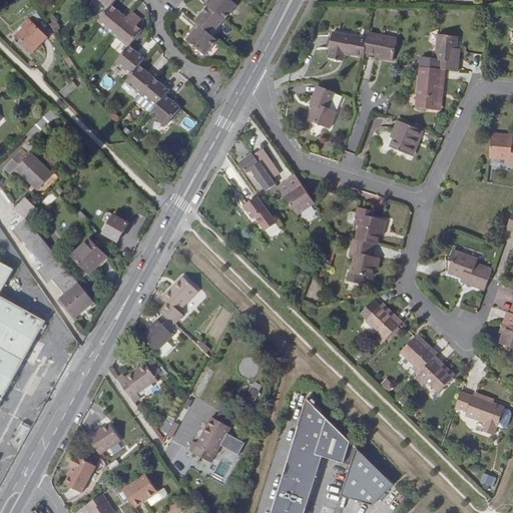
[(230,0),(210,0),(206,6),(209,8),(226,22),(238,6),(230,0)]
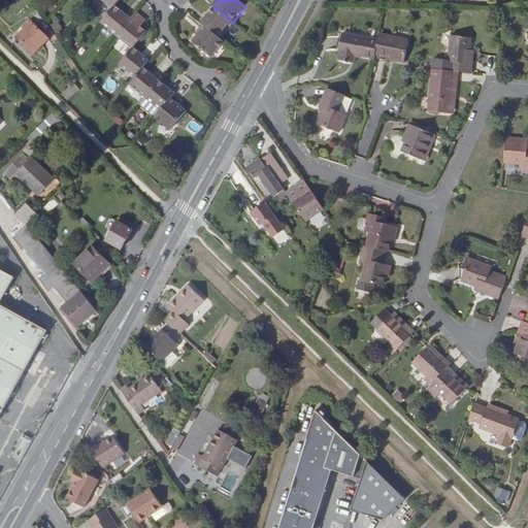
[(113,7),(102,22),(118,35),(131,20),(114,6),(113,7)]
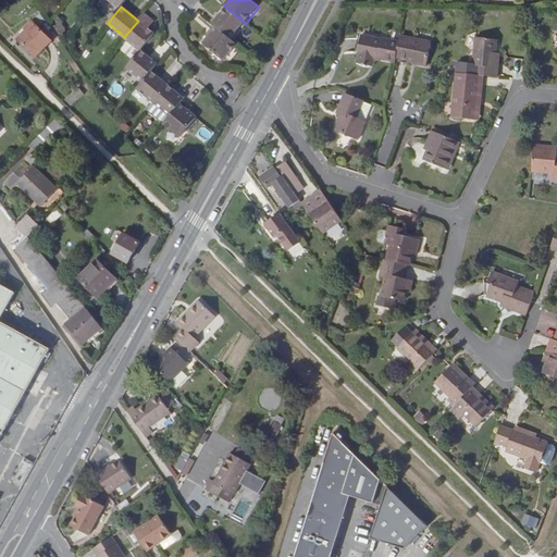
[(246,24),(227,9),(213,26),(218,31),(232,41),(246,24)]
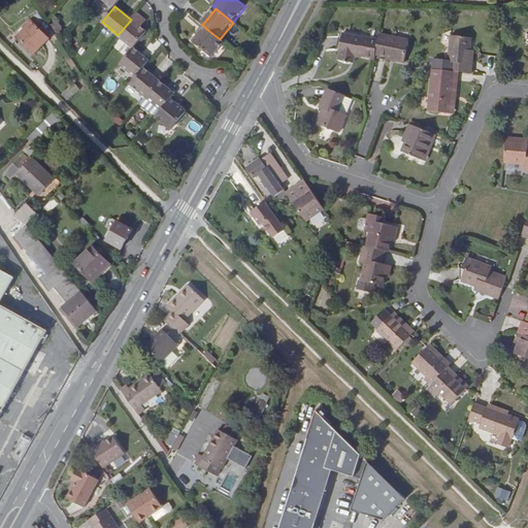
[(137,12),(131,20),(118,35),(134,48),(146,34),(141,29),(137,26),(143,18),(137,12)]
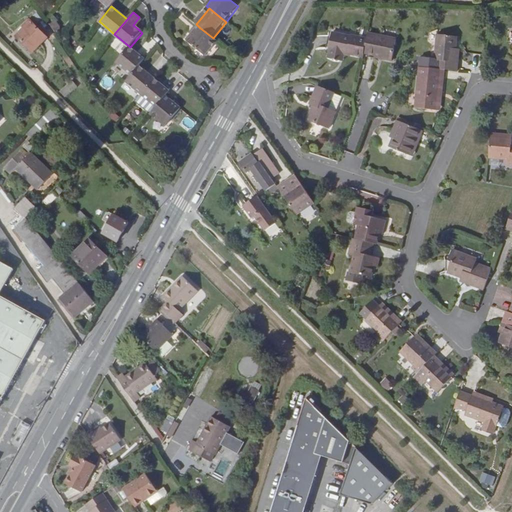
[(143,21),(139,17),(133,25),(137,28),(143,21)]
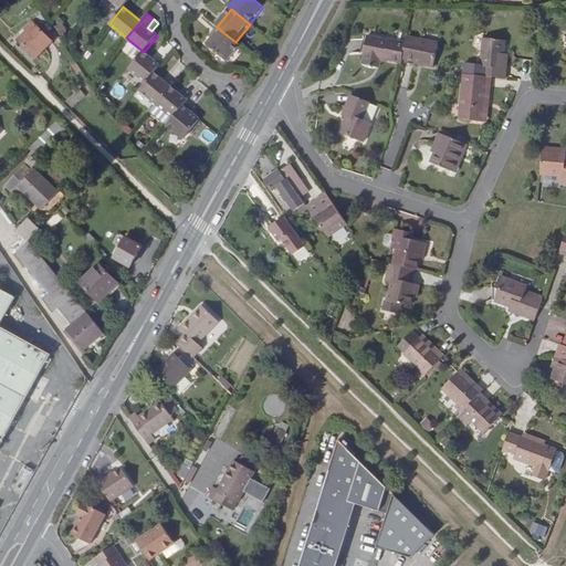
[(35,24),(21,39),(39,56),(53,42),(35,24)]
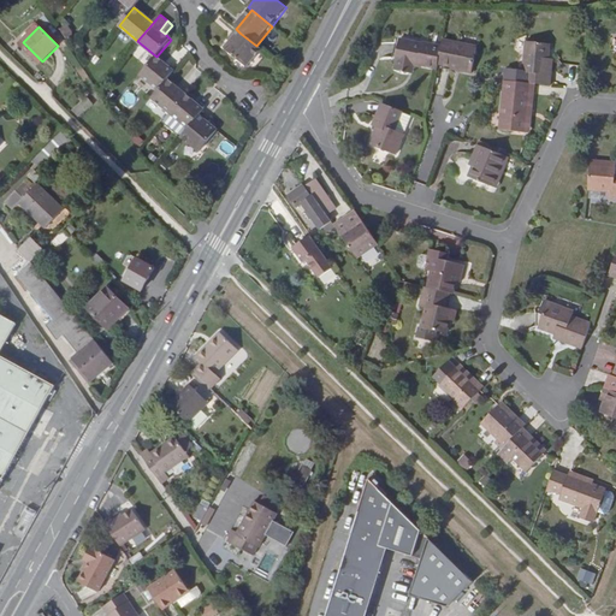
[(264,52),(256,46),(241,34),(226,52),(249,70),(264,52)]
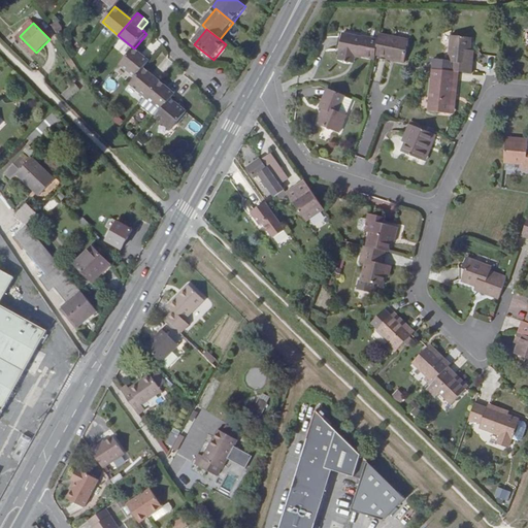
[(345,63),(350,63),(351,55),(354,56),(372,60),(374,54),(376,41),(361,38),(338,34),(335,52),(335,53),(334,60),(340,61),(340,63),(345,64),(345,63)]
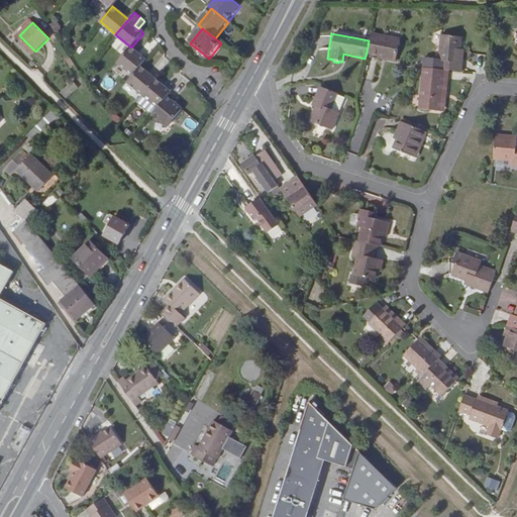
[(369,40),(367,53),(384,57),(384,59),(394,60),(399,39),(370,34),(369,40)]
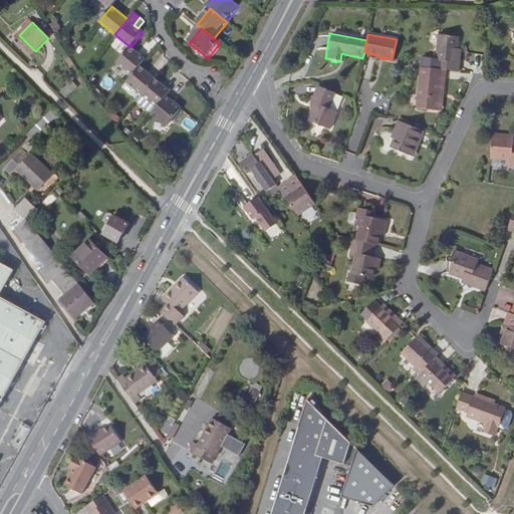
[(33,53),(35,51),(19,35),(17,37),(33,53)]
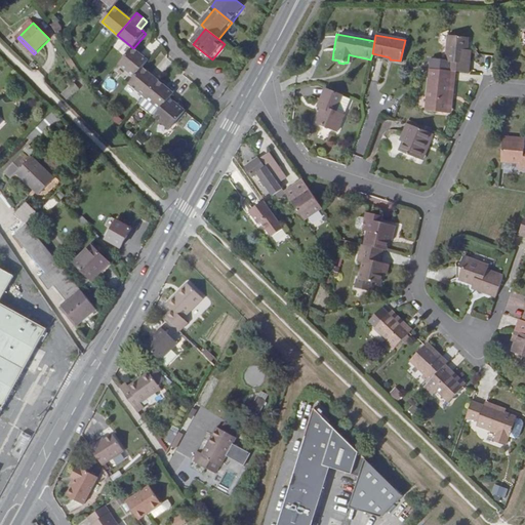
[(448,62),(447,72),(454,72),(468,74),(469,64),(466,64),(467,51),(468,38),(445,36),(443,62),(448,62)]
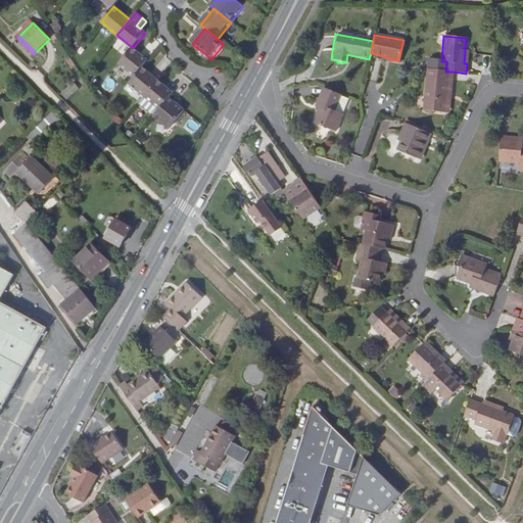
[(147,61),(133,48),(121,62),(135,76),(143,66),(147,61)]
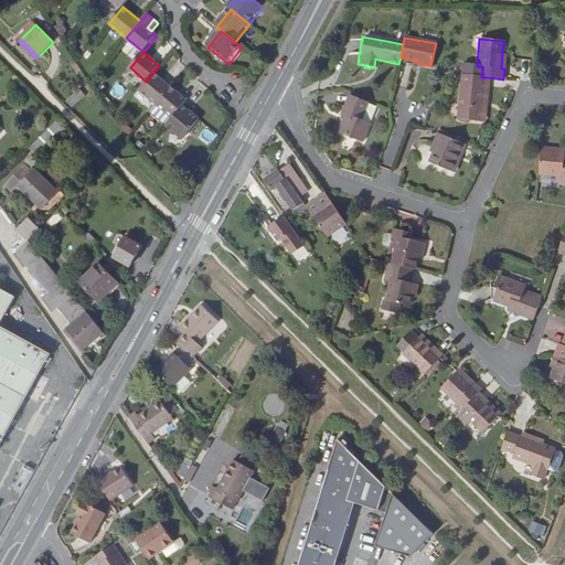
[(155,72),(146,82),(138,92),(155,106),(172,86),(155,72)]
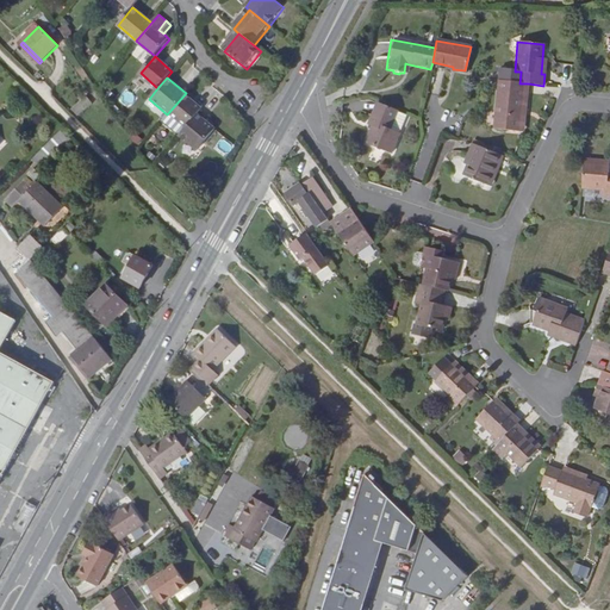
[(520,83),(498,81),(493,131),(520,134),(523,101),(527,101),(528,83),(520,83)]
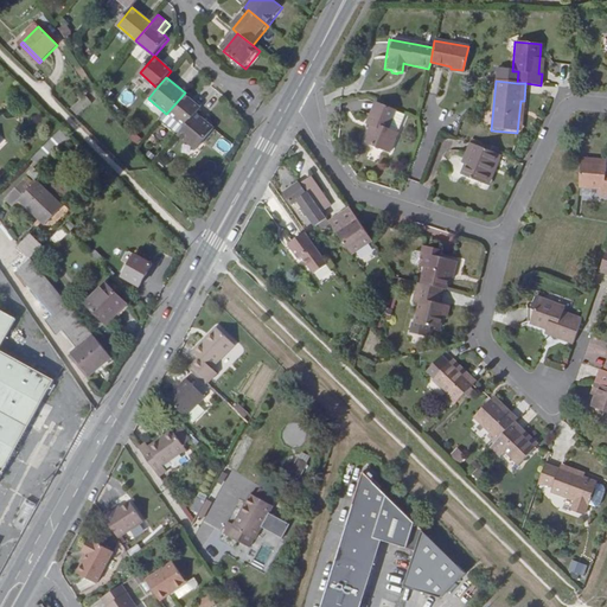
[(203,108),(185,93),(166,114),(184,129),(199,112),(203,108)]
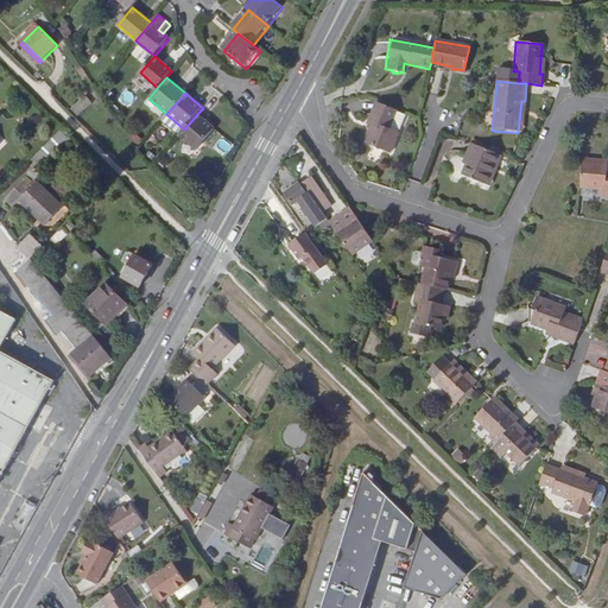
[(86,96),(69,108),(76,116),(92,105),(86,96)]
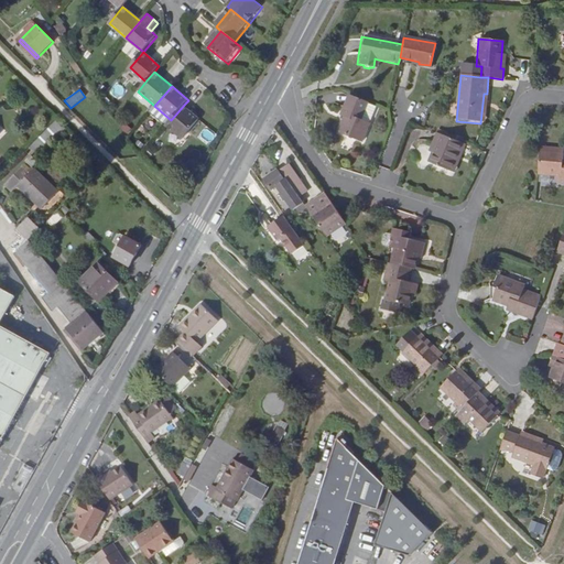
[(347,110),(344,119),(338,133),(361,143),(369,125),(361,121),(368,104),(348,96),(343,109),(347,110)]
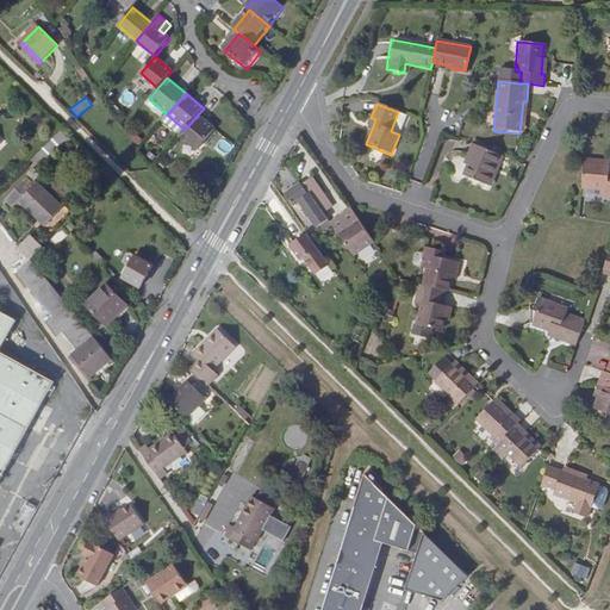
[(216,128),(200,112),(185,130),(181,135),(198,150),(216,128)]
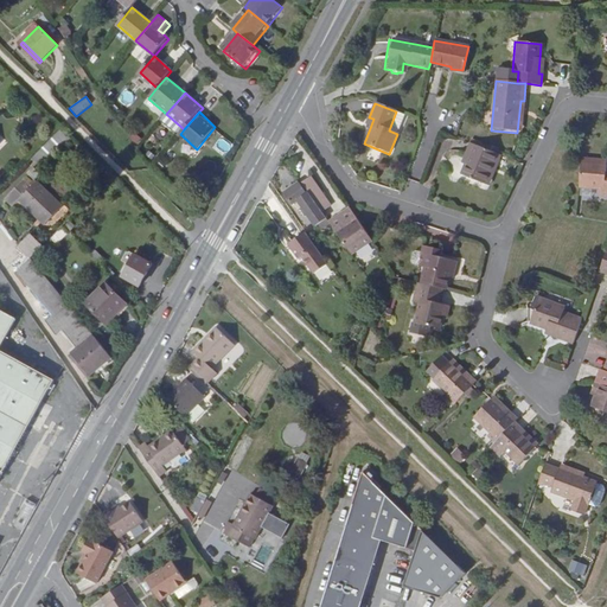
[(404,115),(396,112),(389,131),(397,134),(404,115)]
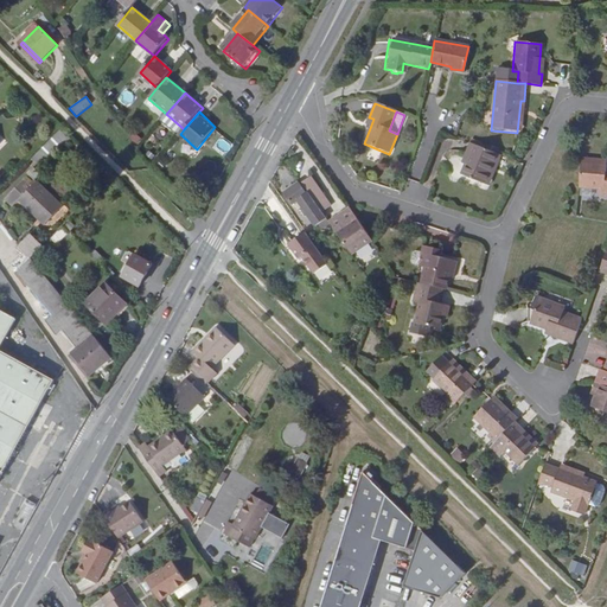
[(460,164),(464,165),(472,145),(468,144),(460,164)]
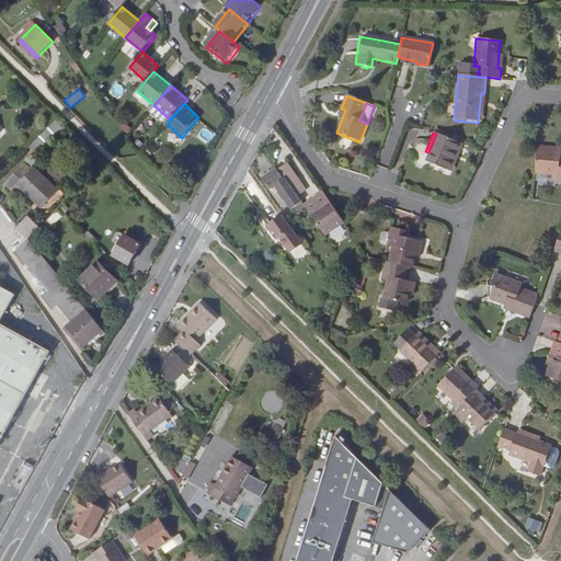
[(425,161),(446,171),(458,142),(436,134),(428,152),(425,161)]
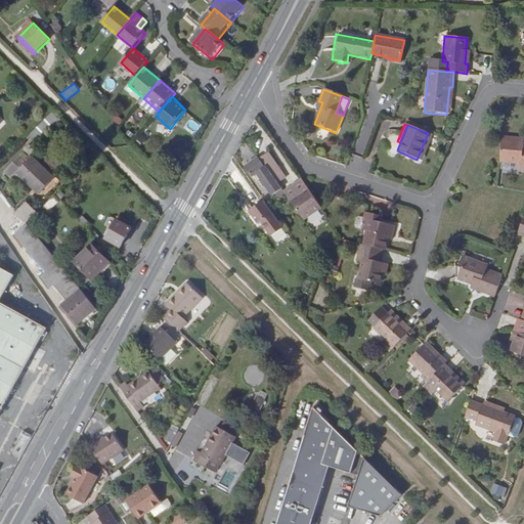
[(421,162),(432,134),(428,133),(417,160),(421,162)]
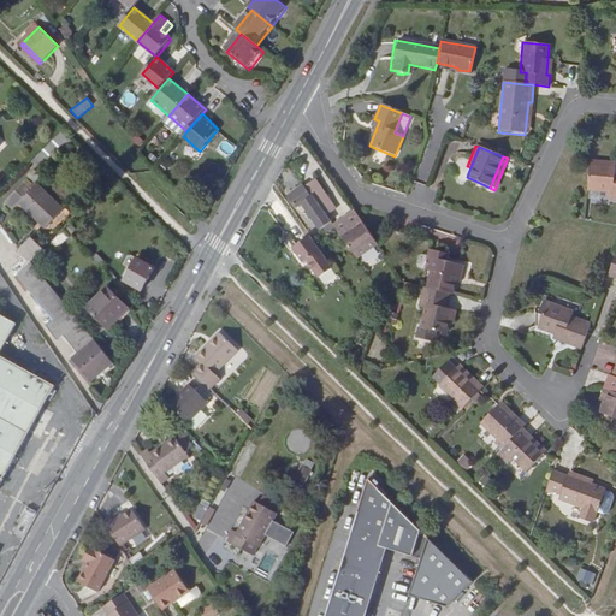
[(588,166),(586,190),(608,193),(608,200),(615,200),(615,179),(612,179),(614,176),(614,167),(588,166)]
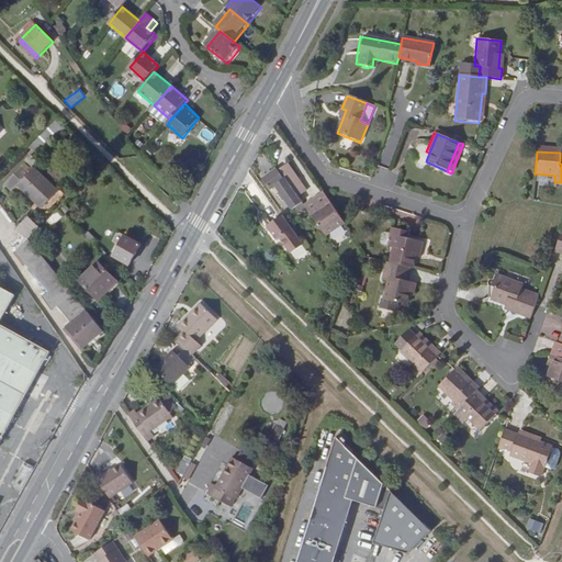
[(289,165),(280,170),(299,197),(307,191),(289,165)]
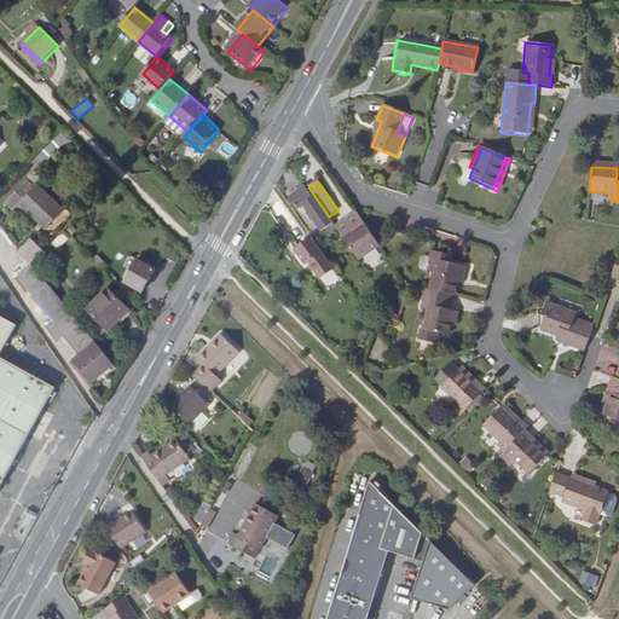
[(30,190),(24,184),(6,201),(13,207),(19,201),(36,218),(39,215),(47,225),(63,208),(38,183),(30,190)]
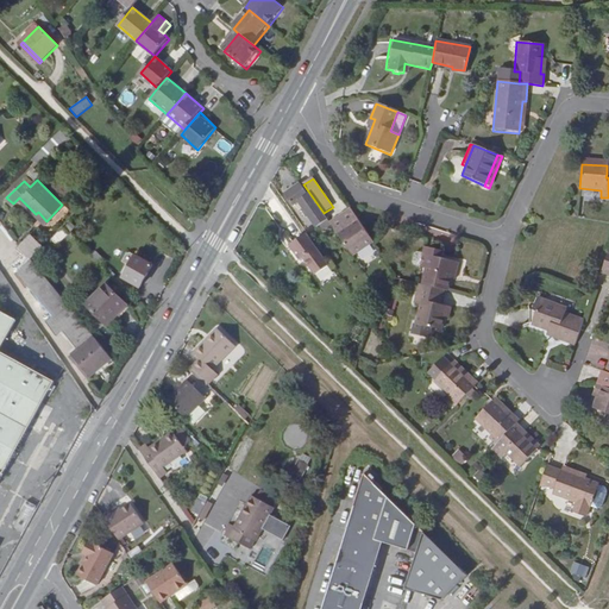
[(324,232),(333,226),(331,223),(324,213),(303,184),(302,182),(287,194),(293,202),(299,198),(324,232)]
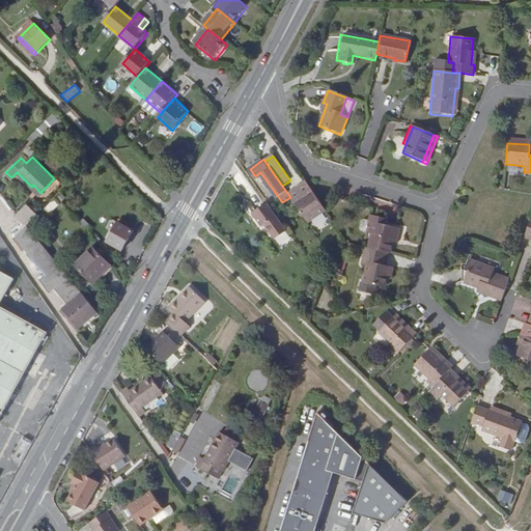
[(308,223),(327,212),(306,183),(288,194),(290,197),(308,223)]
